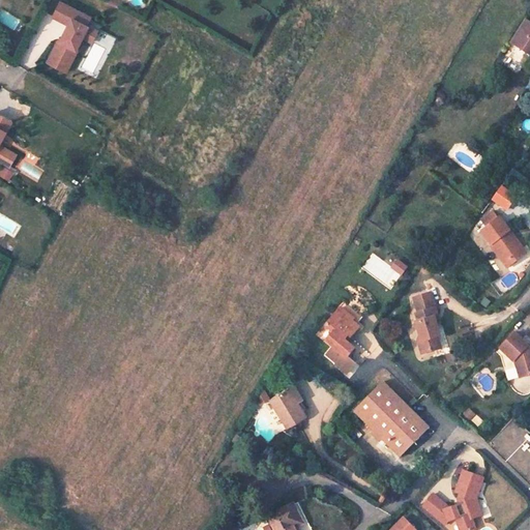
[(60,0),(51,21),(64,28),(70,17),(86,25),(91,16),(60,0)]
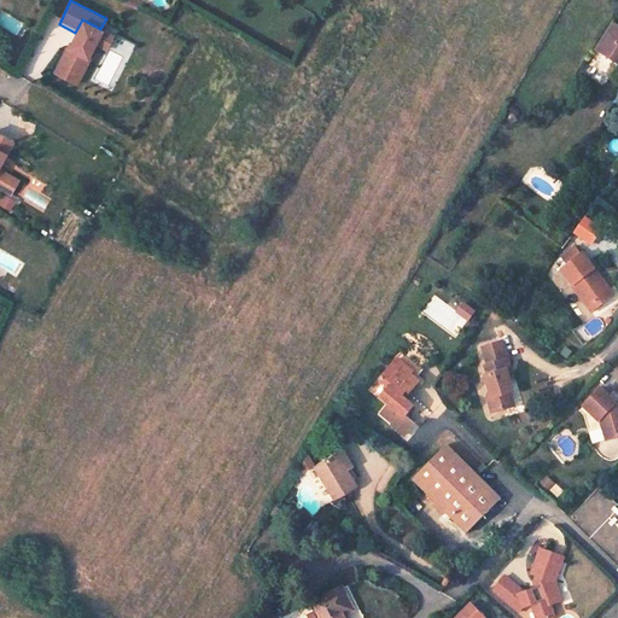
[(126,0),(126,1),(138,10),(144,0),(143,0),(126,0)]
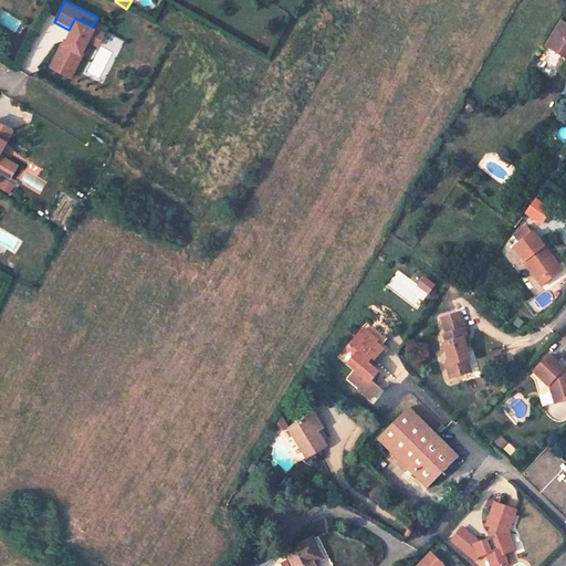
[(92,27),(75,18),(69,30),(49,67),(74,81),(101,31),(92,27)]
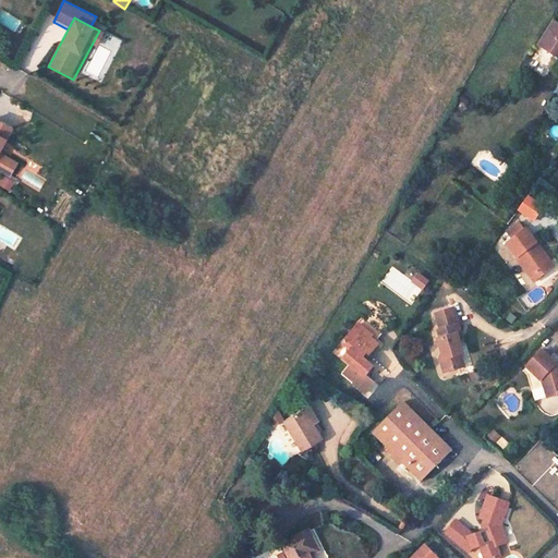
[(557,24),(553,21),(538,44),(557,56),(557,55),(557,24)]
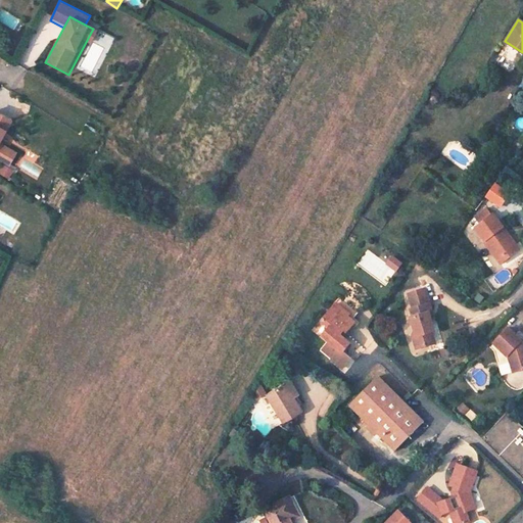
[(13,123),(0,113),(0,160),(10,168),(19,152),(1,141),(13,123)]
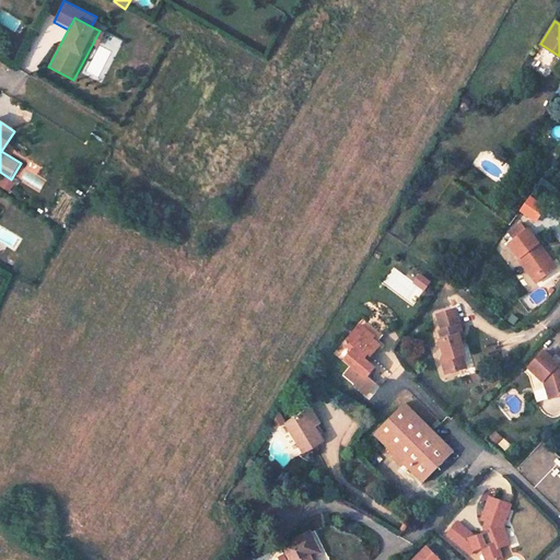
[(545,208),(529,197),(520,209),(535,221),(545,208)]
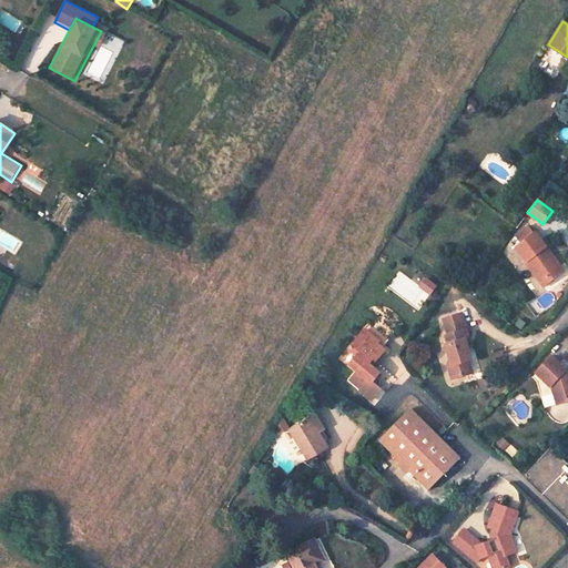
[(523,261),(539,285),(546,281),(547,273),(557,266),(547,251),(544,246),(534,233),(514,246),(524,261),(523,261)]
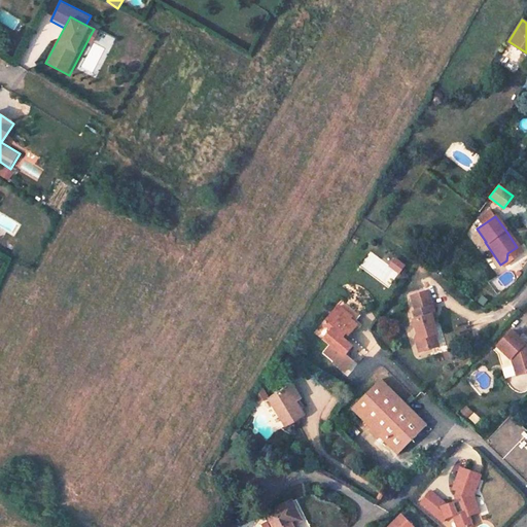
[(517,247),(507,253),(506,260),(521,251),(517,247)]
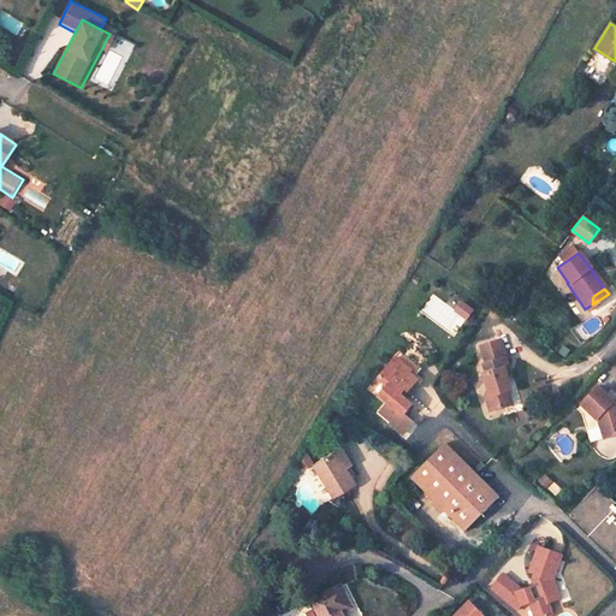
[(468,309),(461,303),(454,313),(461,318),(468,309)]
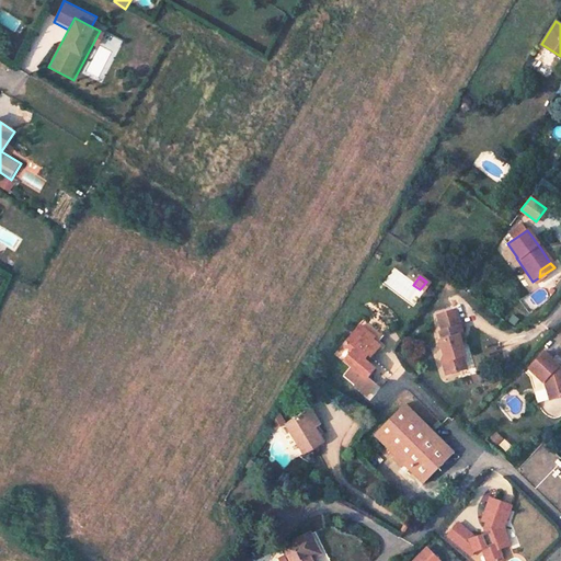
[(430,284),(426,282),(420,289),(423,292),(430,284)]
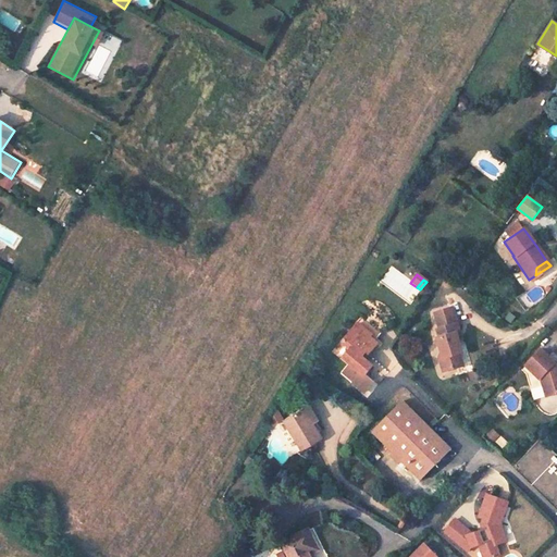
[(460,338),(458,331),(461,330),(459,322),(457,323),(453,308),(436,313),(441,327),(440,329),(442,336),(440,336),(444,350),(442,354),(446,367),(458,363),(455,350),(458,346),(461,345),(460,338)]
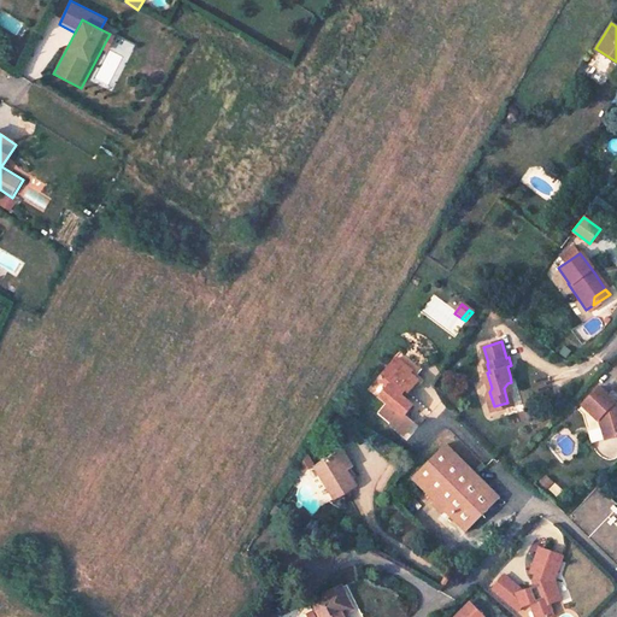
[(397,358),(392,364),(407,376),(409,375),(412,371),(397,358)]
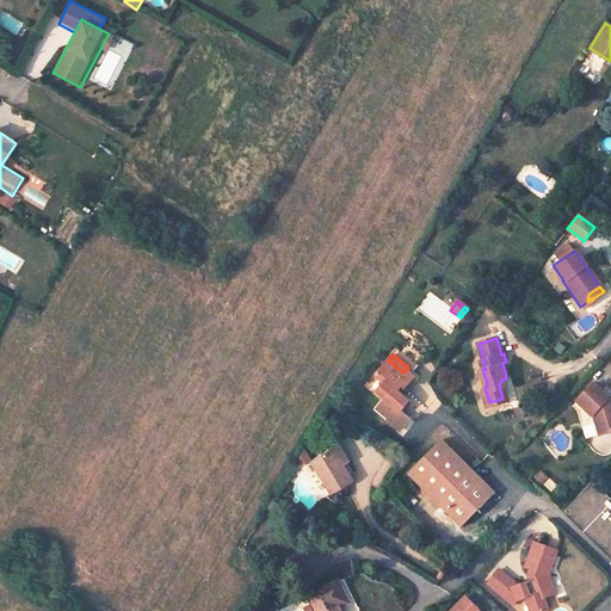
[(403,372),(388,360),(376,376),(384,382),(376,394),(383,400),(376,409),(388,419),(395,409),(399,412),(407,401),(400,395),(396,392),(401,386),(405,389),(413,378),(405,371),(403,372)]
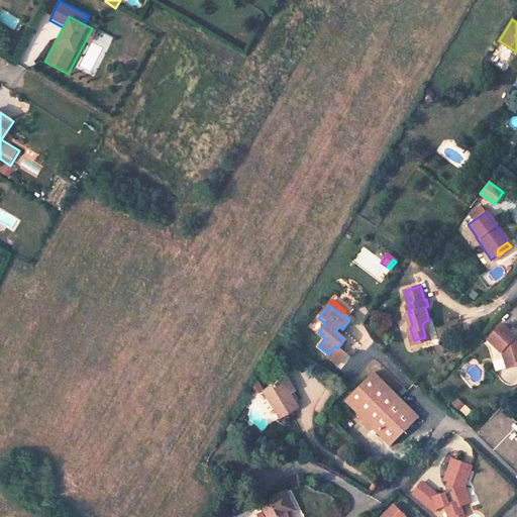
[(487,339),(500,352),(502,350),(505,368),(516,365),(516,355),(516,353),(516,343),(516,342),(513,339),(515,336),(502,324),(487,339)]
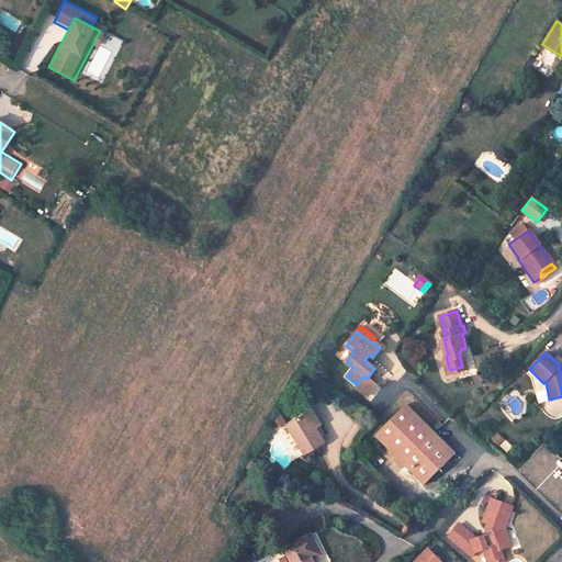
[(367,379),(363,377),(357,385),(356,386),(368,395),(377,383),(369,377),(367,379)]
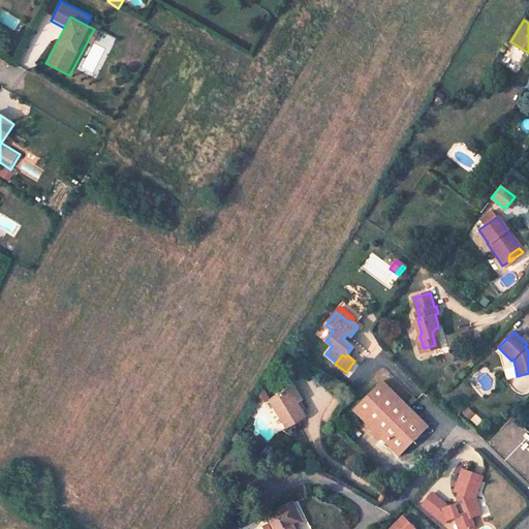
[(428,427),(382,381),(352,410),(398,456),(428,427)]
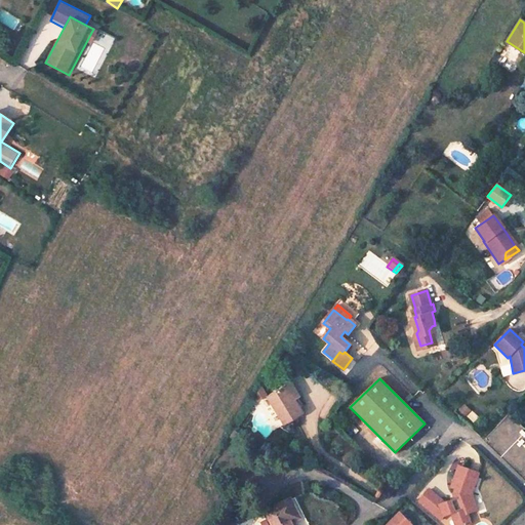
[(291,381),(286,386),(293,398),(298,395),(291,381)]
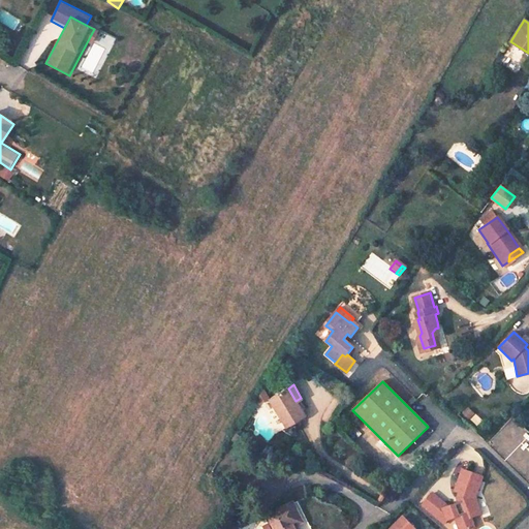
[(296,401),(288,389),(281,392),(274,404),(287,428),(305,416),(296,401)]
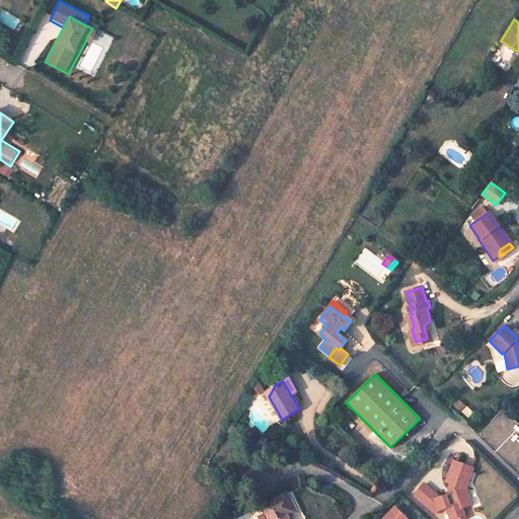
[(253,388),(257,396),(268,391),(264,383),(253,388)]
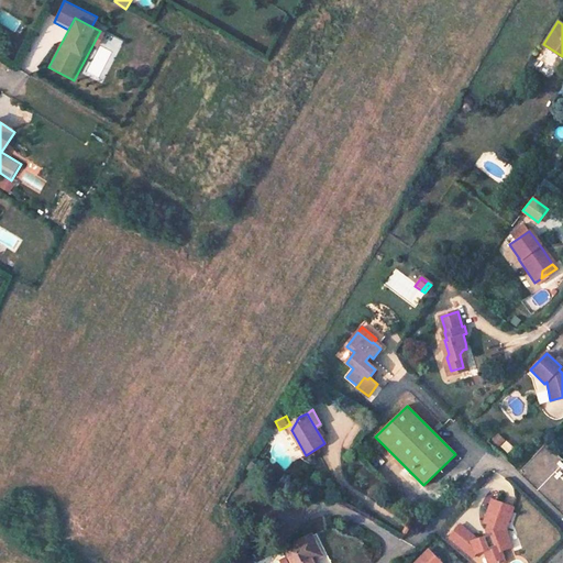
[(490,441),(499,446),(504,439),(495,433),(490,441)]
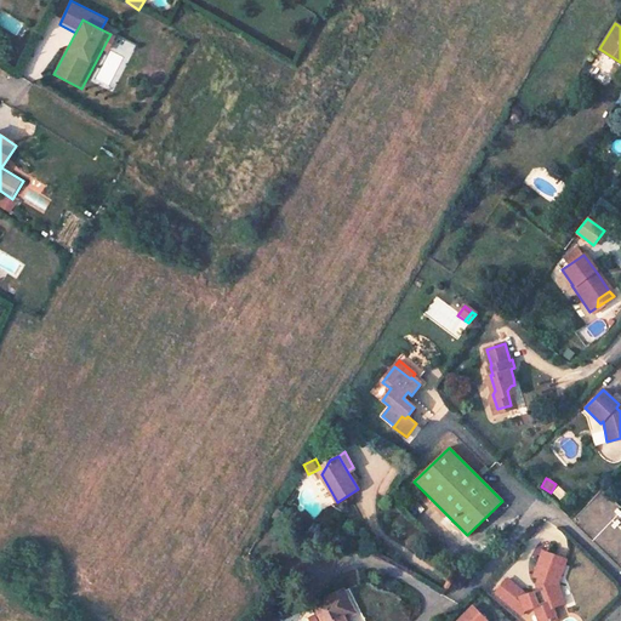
[(620,507),(602,489),(573,520),(620,569),(620,507)]
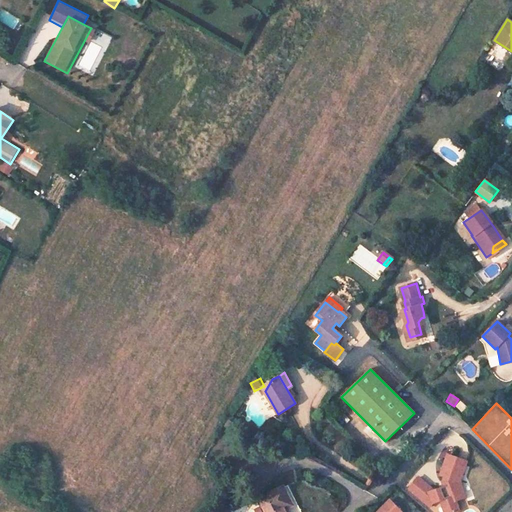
[(418,477),(408,489),(430,506),(433,503),(441,503),(444,511),(459,511),(460,511),(456,502),(465,498),(458,483),(466,463),(446,456),(439,475),(443,477),(441,482),(444,487),(434,490),(418,477)]
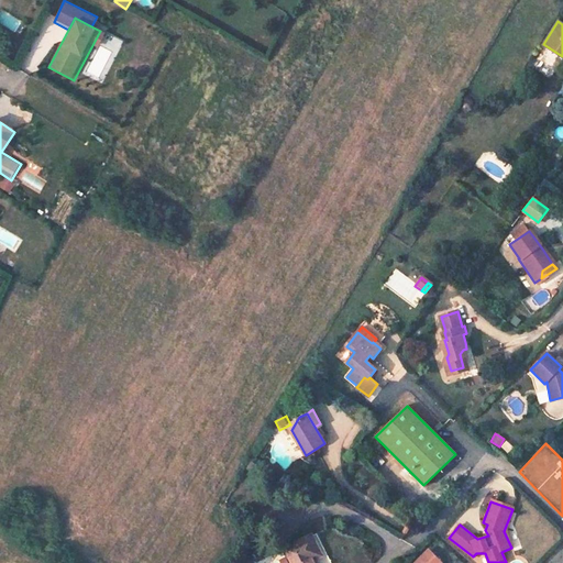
[(311,537),(285,550),(290,562),(315,562),(313,560),(321,556),(311,537)]
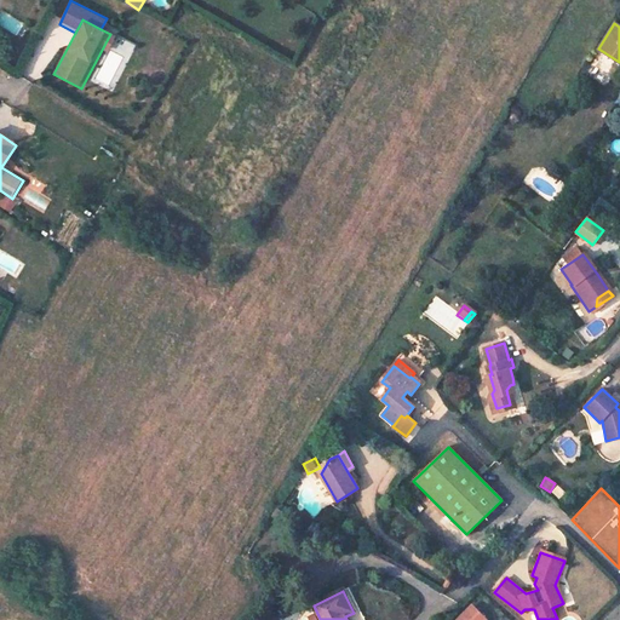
[(488,619),(474,604),(457,619),(488,619)]
